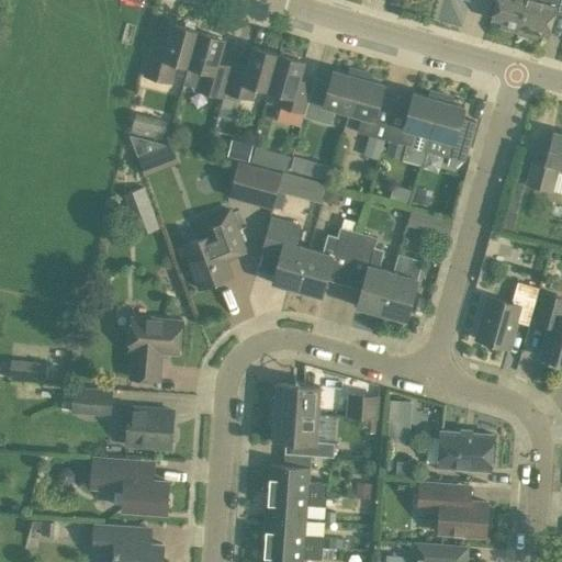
[(498,27),(517,33),(526,0),(495,0),(491,18),(499,21),(498,27)]
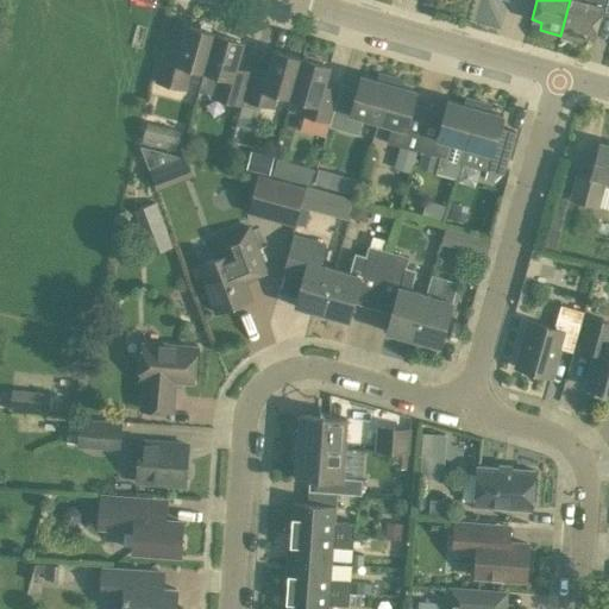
[(608,0),(570,0),(560,36),(581,42),(583,35),(594,38),(601,12),(608,14),(608,0)]
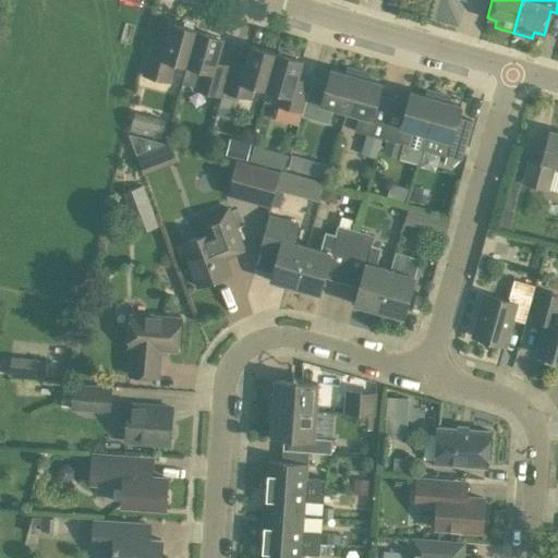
[(185,65),(186,67),(196,33),(171,25),(165,45),(150,41),(141,75),(170,83),(176,63),(185,65)]
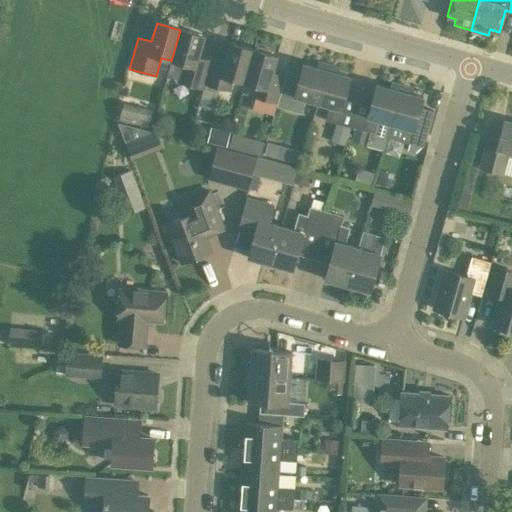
[(203,36),(180,30),(171,61),(170,60),(166,74),(178,77),(177,82),(203,89),(205,83),(213,54),(212,54),(211,59),(198,55),(203,36)]
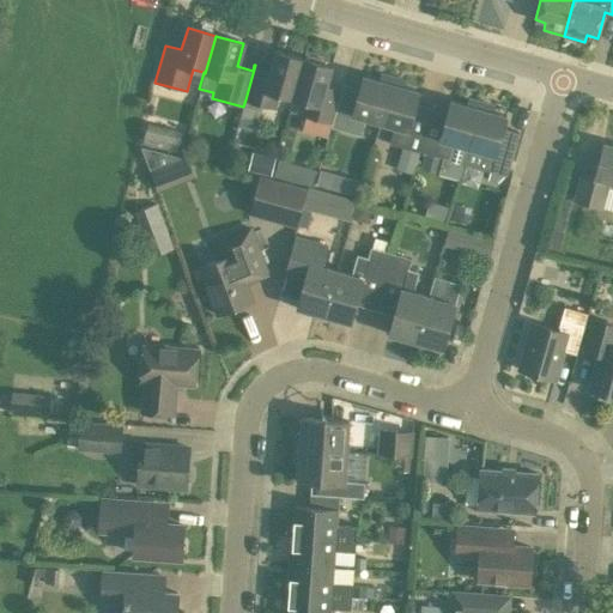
[(277,108),(279,95),(292,98),(303,61),(275,53),(271,70),(255,65),(246,99),(277,108)]
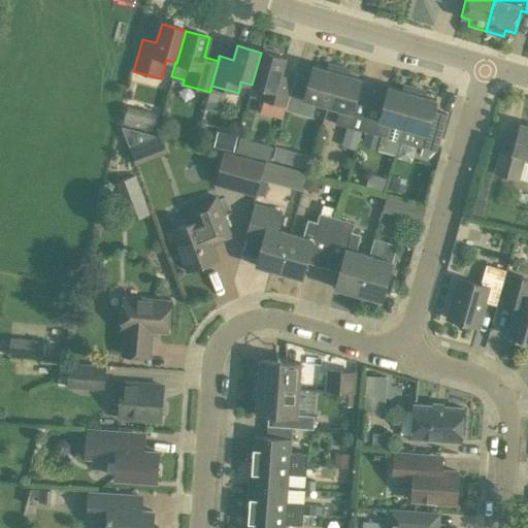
[(261,53),(252,85),(262,88),(259,99),(285,106),(294,76),(281,72),(285,59),(261,53)]
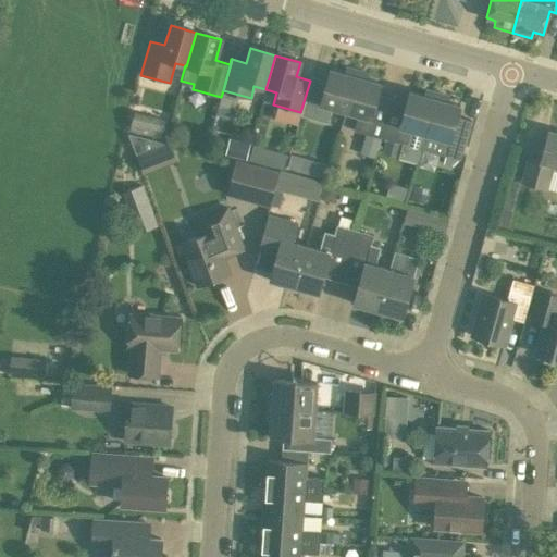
[(327,122),(331,109),(345,112),(357,69),(346,65),(344,74),(330,71),(325,85),(310,82),(310,81),(300,112),(301,112),(300,114),(317,120),(327,122)]
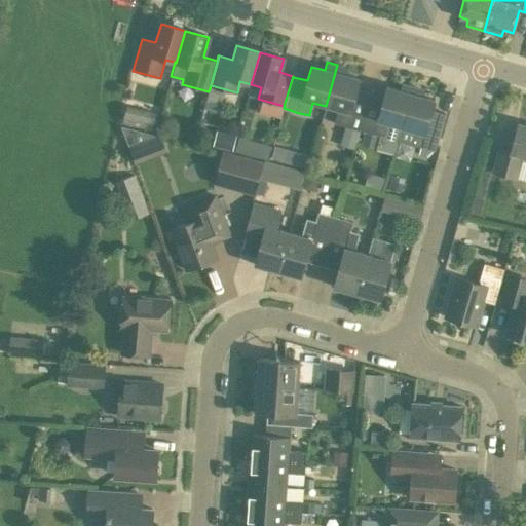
[(337,65),(326,106),(338,109),(334,123),(344,126),(339,145),(353,149),(360,129),(370,92),(357,88),(359,79),(346,76),(348,68),(337,65)]
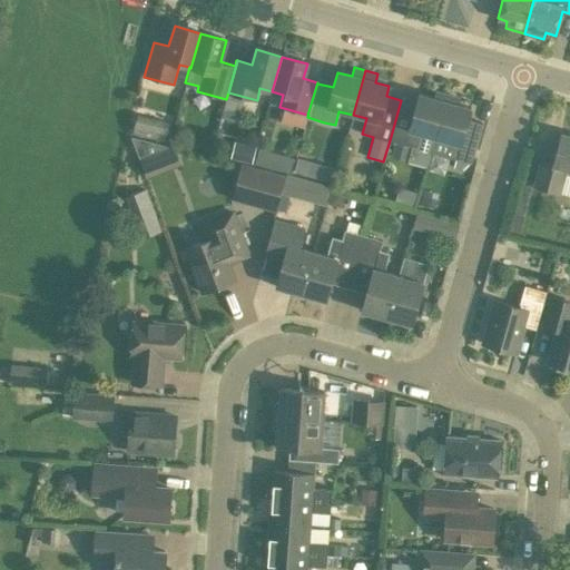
[(434,138),(448,94),(436,90),(434,98),(420,95),(416,105),(401,100),(390,140),(395,143),(392,156),(406,159),(410,146),(416,148),(420,135),(434,138)]
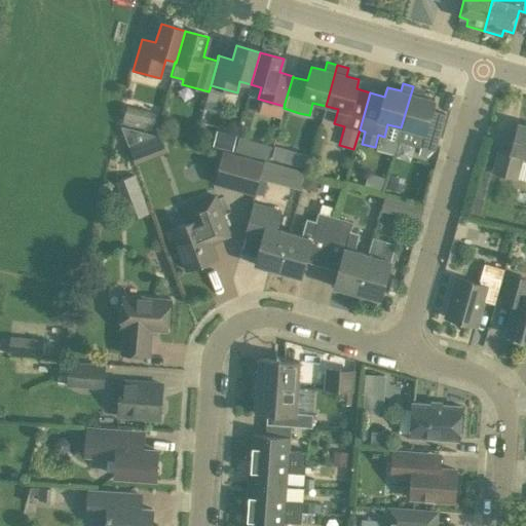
[(413,86),(401,127),(423,134),(418,154),(431,158),(434,151),(435,152),(443,120),(429,117),(434,100),(422,97),(423,89),(413,86)]
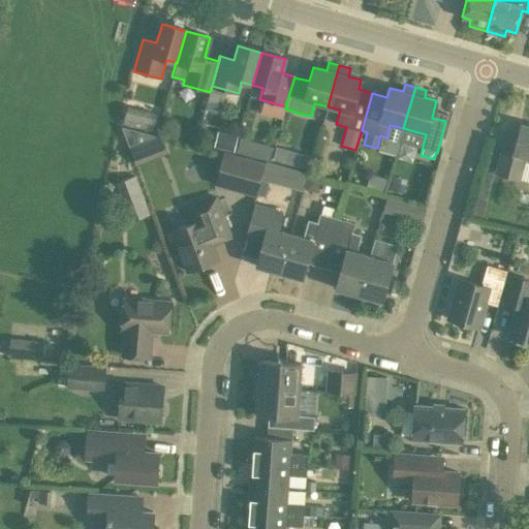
[(126,105),(122,122),(152,130),(156,114),(126,105)]
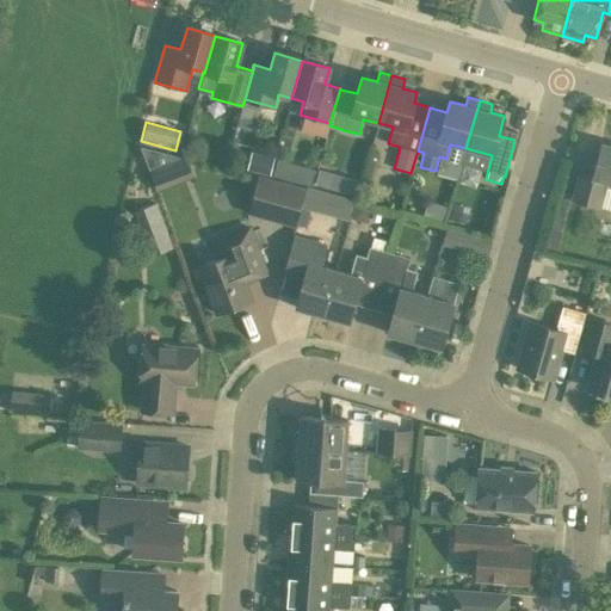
[(572,201),(599,208),(606,181),(610,181),(610,144),(602,143),(592,176),(579,172),(572,201)]
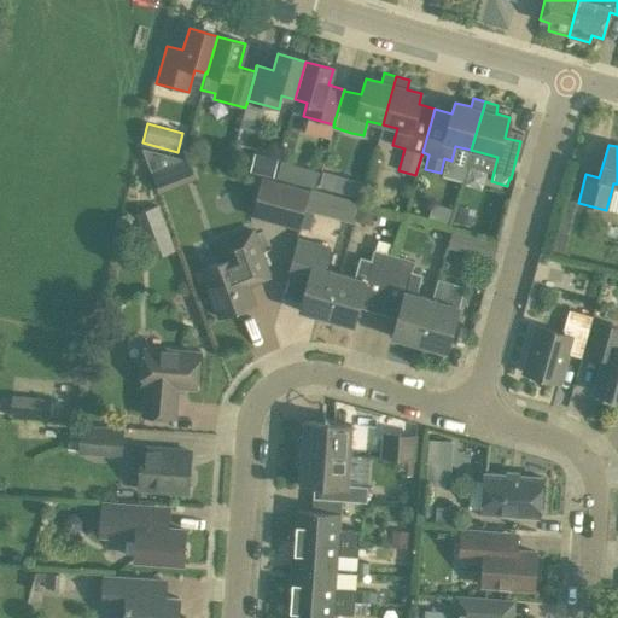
[(141,149),(151,173),(185,159),(141,149)]
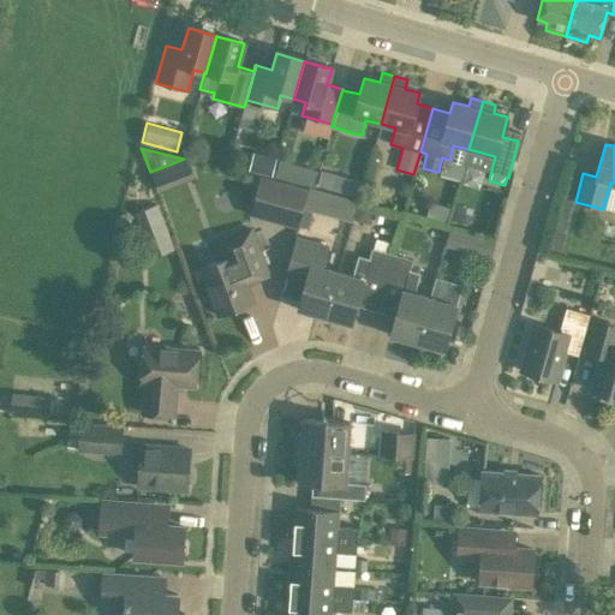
[(214,160),(226,163),(231,151),(222,149),(216,153),(214,160)]
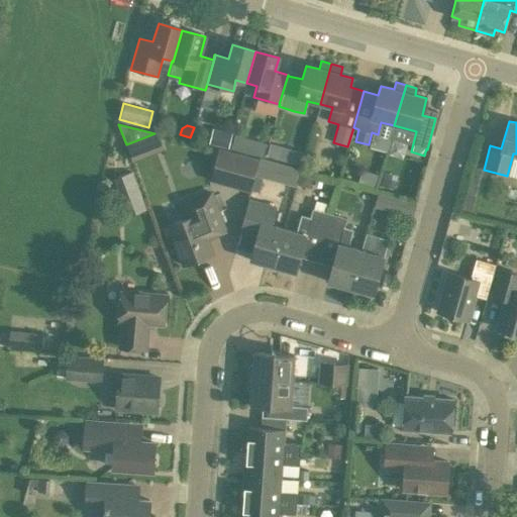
[(213,128),(209,142),(227,147),(230,133),(213,128)]
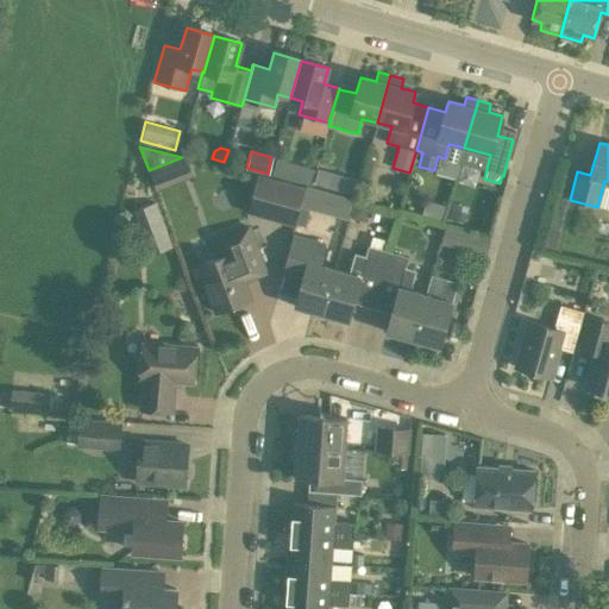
[(308,184),(314,168),(301,164),(296,181),(308,184)]
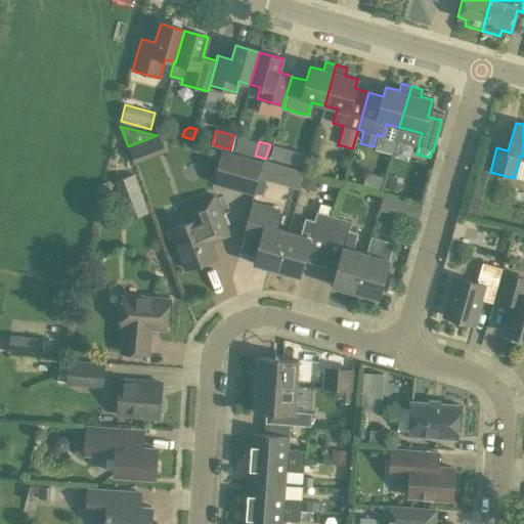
[(271,159),(278,161),(282,148),(274,146),(271,159)]
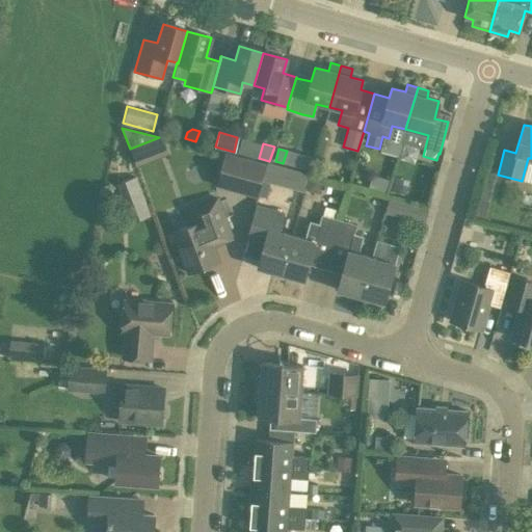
[(227,151),(217,182),(258,193),(266,162),(227,151)]
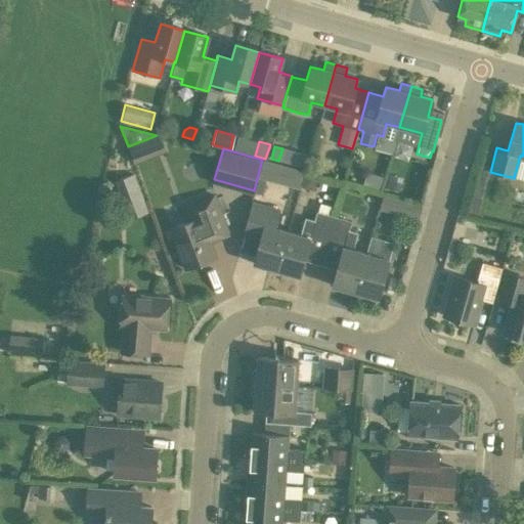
[(279,180),(284,166),(265,161),(261,176),(279,180)]
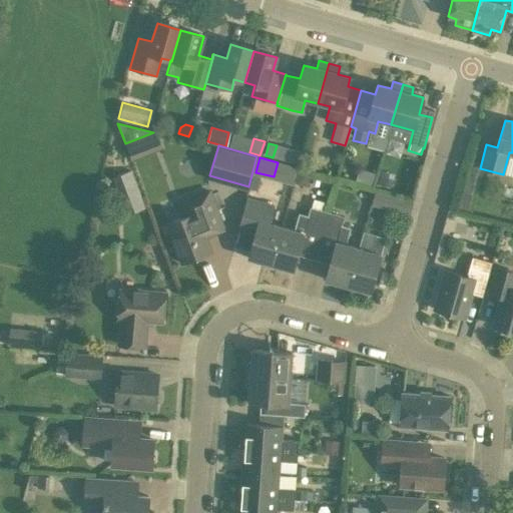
[(130,170),(112,177),(127,215),(145,207),(130,170)]
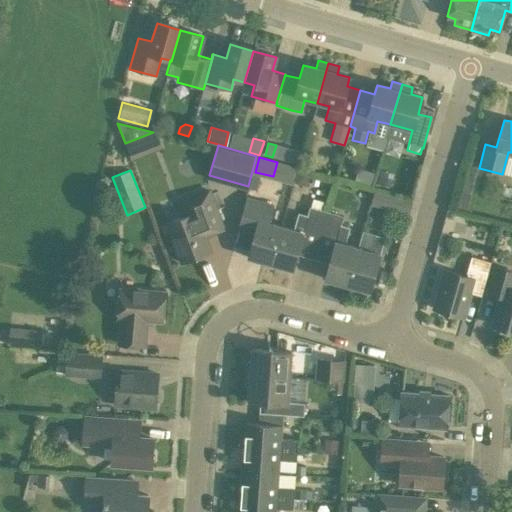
[(381,170),(378,183),(389,186),(392,173),(381,170)]
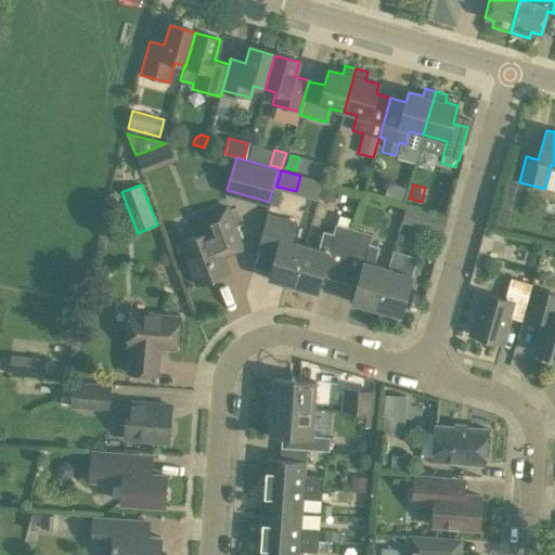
[(335,190),(322,186),(320,197),(328,199),(334,196),(335,190)]
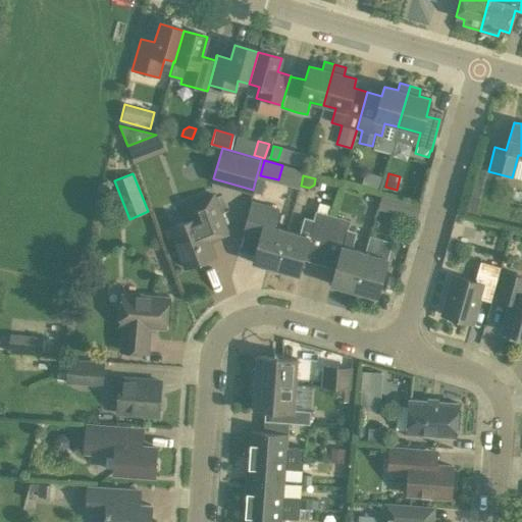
[(215,255),(209,239),(205,228),(220,222),(209,195),(192,202),(197,216),(170,225),(186,266),(215,255)]
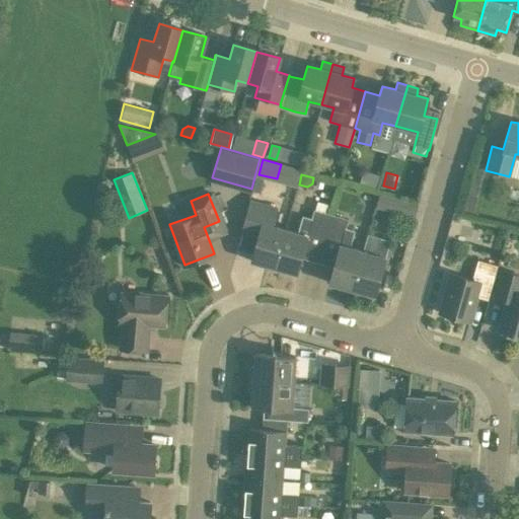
[(380,194),(377,207),(399,213),(403,201),(380,194)]
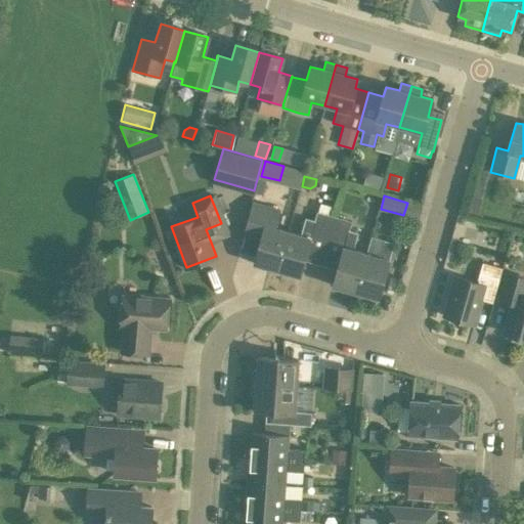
[(275,268),(287,230),(274,226),(278,209),(253,202),(245,227),(261,232),(253,262),(275,268)]
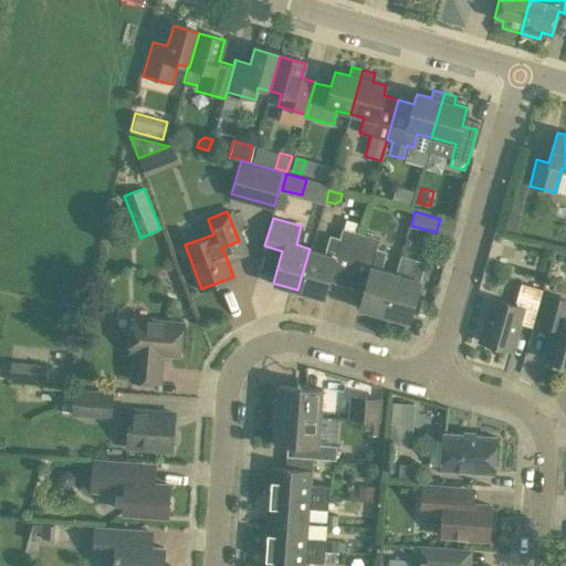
[(329,234),(324,252),(310,249),(297,290),(323,297),(332,265),(349,270),(360,232),(342,227),(338,237),(329,234)]
